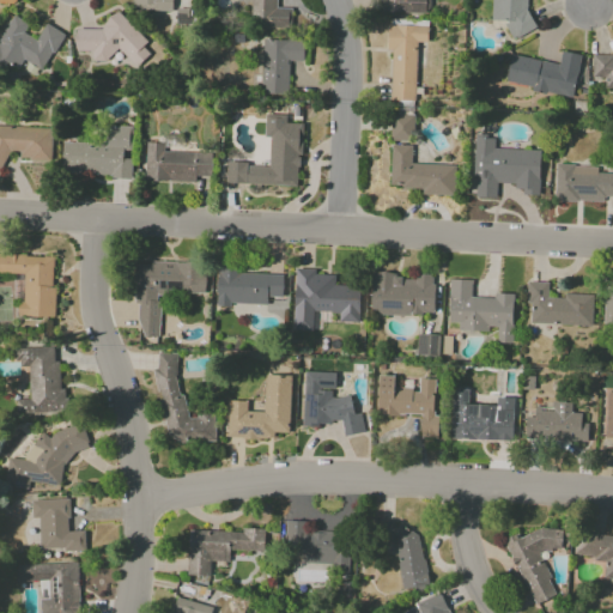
[(132,0),(132,11),(171,12),(171,0),(132,0)]
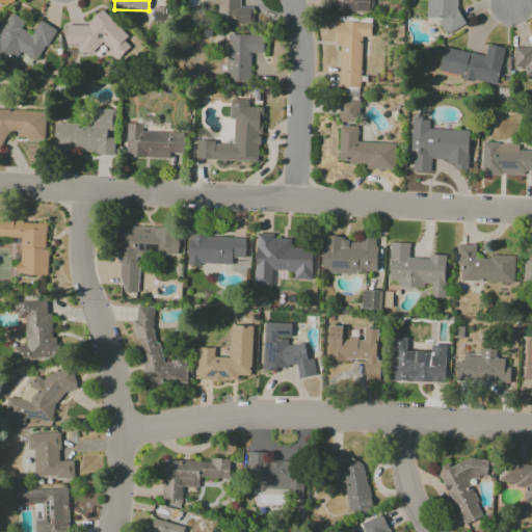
[(251,25),(253,7),(239,7),(239,0),(217,0),(217,24),(251,25)]
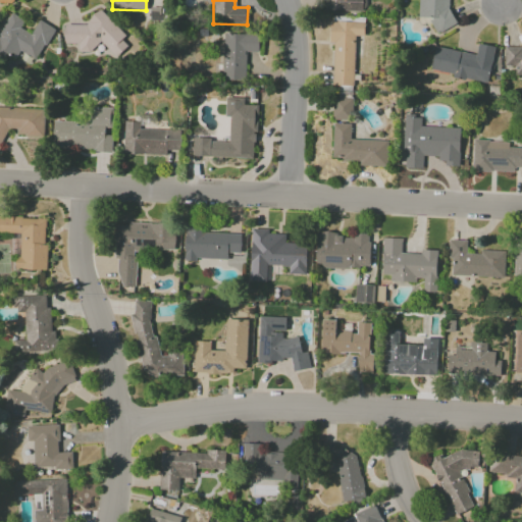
[(323,0),(324,10),(362,12),(362,0),(323,0)]
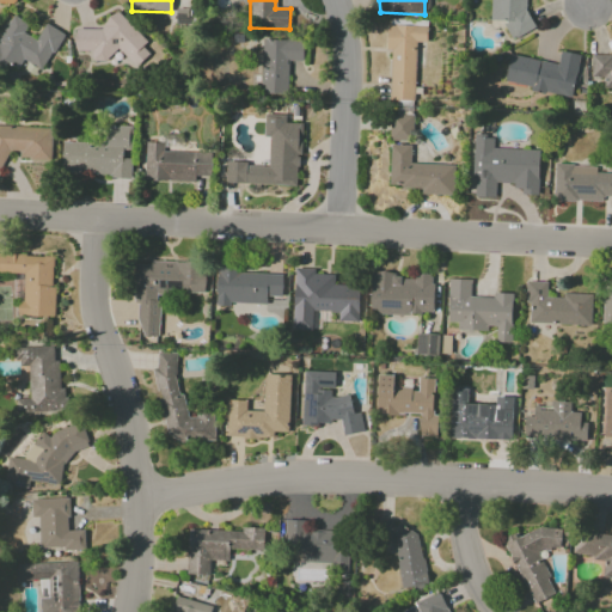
[(489,0),(489,20),(507,20),(507,34),(527,35),(527,0),(489,0)]
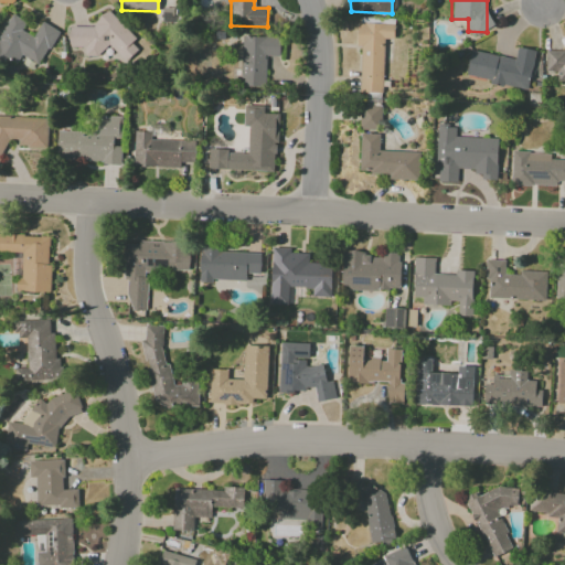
[(57,31),(41,22),(33,36),(21,31),(25,22),(11,14),(0,33),(0,68),(6,59),(17,64),(21,55),(40,65),(57,31)]
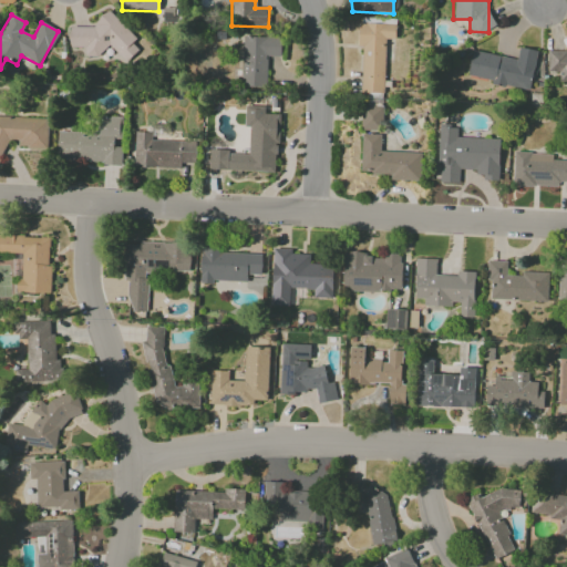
[(361,92),(383,93),(384,39),(395,39),(395,23),(359,22),(358,47),(362,47),(361,92)]
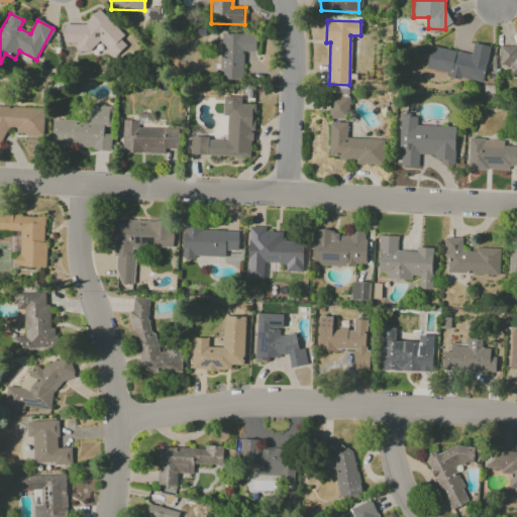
[(242,80),(243,52),(255,52),(256,34),(221,33),(220,80),(242,80)]
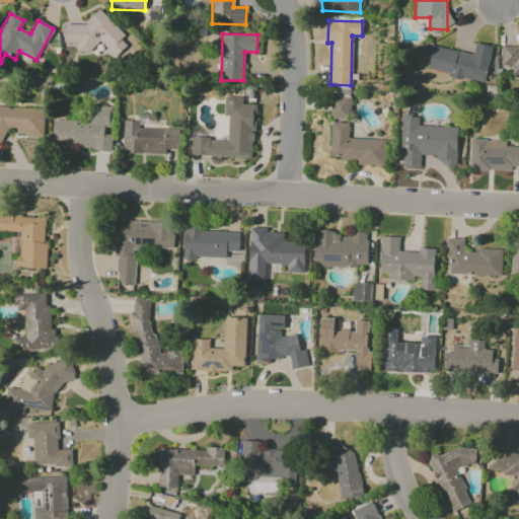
[(432,47),(428,71),(485,82),(491,46),(475,44),(473,54),(432,47)]
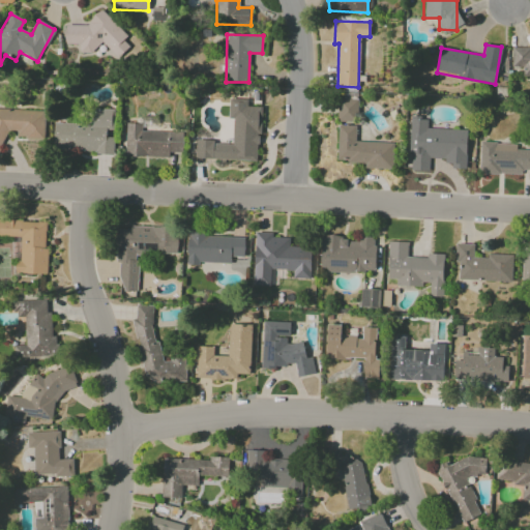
[(529,47),(511,47),(511,67),(522,67),(522,74),(529,72),(529,47)]
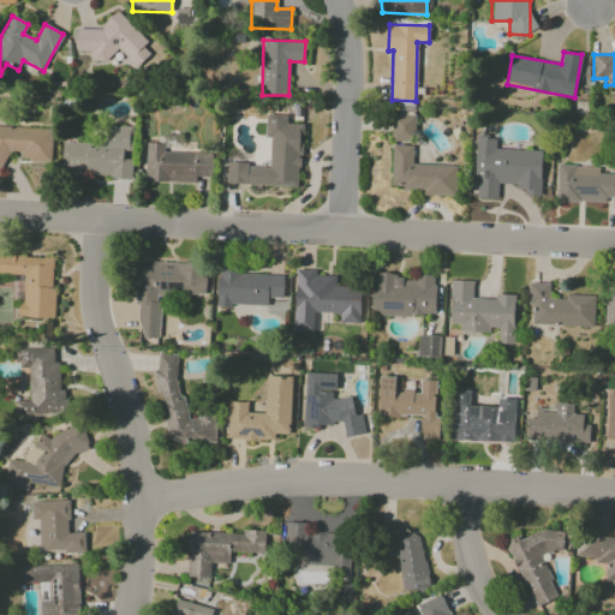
[(246,185),(299,186),(302,124),(286,124),(287,115),(266,115),(266,137),(270,137),(270,167),(248,166),(246,185)]
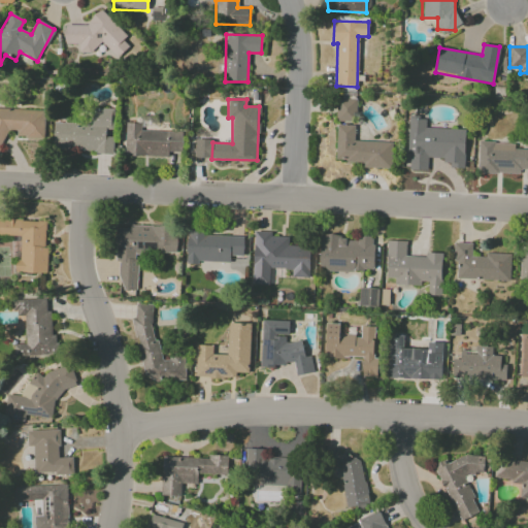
[(356,99),(336,99),(335,121),(356,122),(356,99)]
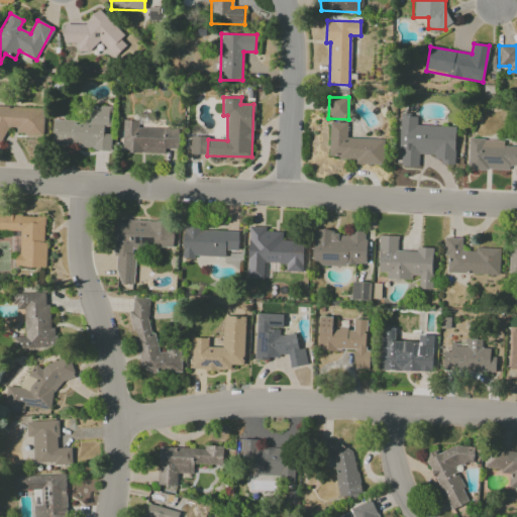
[(42,135),(43,108),(0,106),(0,142),(2,143),(3,127),(15,127),(15,134),(42,135)]
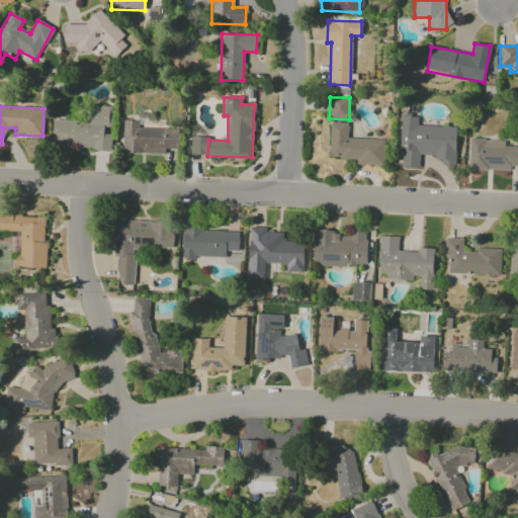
[(91,121),(53,120),(52,148),(110,149),(110,131),(111,107),(91,106),(91,121)]
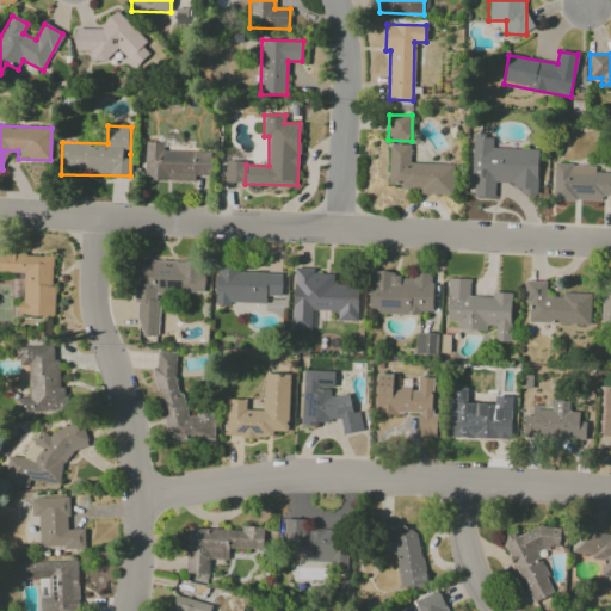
[(538,149),(492,148),(493,136),(474,136),(471,197),(494,198),(494,184),(522,185),(522,195),(537,195),(538,149)]
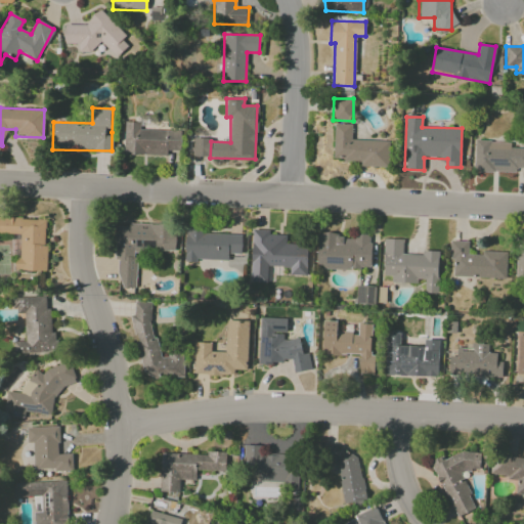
[(166,157),(167,150),(180,151),(181,131),(139,129),(140,122),(124,122),(123,155),(166,157)]
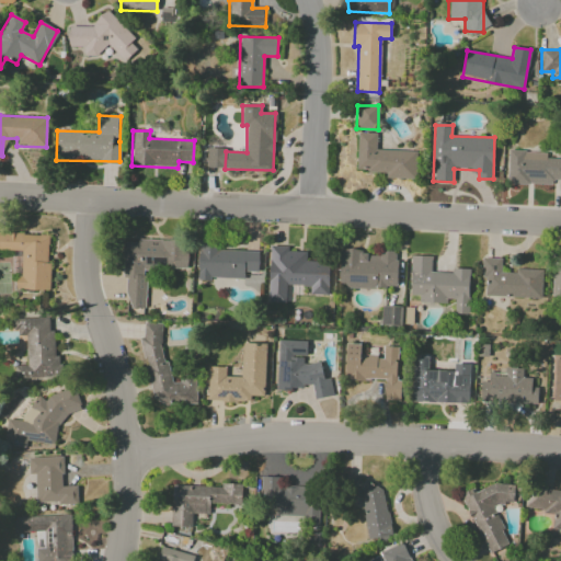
[(376,150),(377,133),(357,133),(356,172),(386,172),(386,179),(415,180),(416,151),(376,150)]
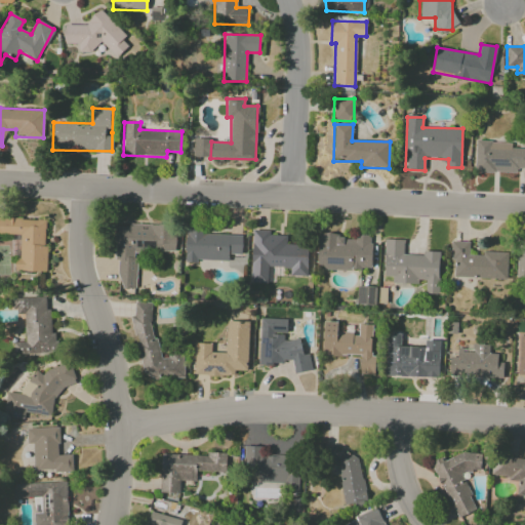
[(474,171),(518,173),(518,168),(524,168),(524,148),(511,148),(511,143),(475,140),(474,171)]
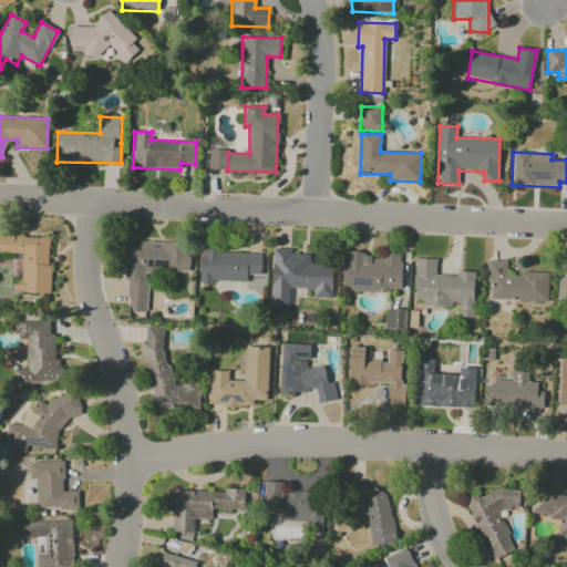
[(49,294),(50,237),(0,235),(0,253),(22,254),(21,279),(17,279),(16,292),(49,294)]
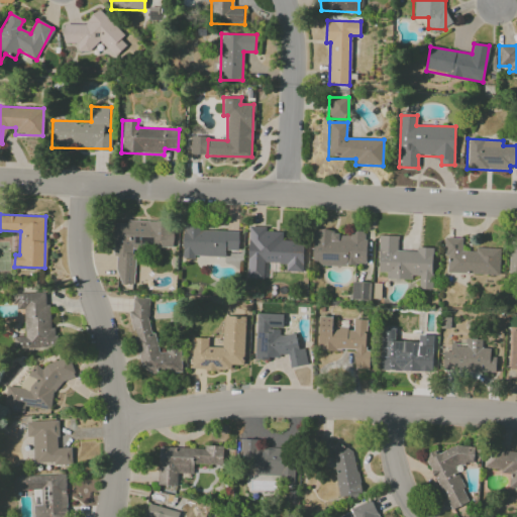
[(116,224),(114,284),(133,285),(134,245),(173,246),(174,221),(126,220),(126,224),(116,224)]
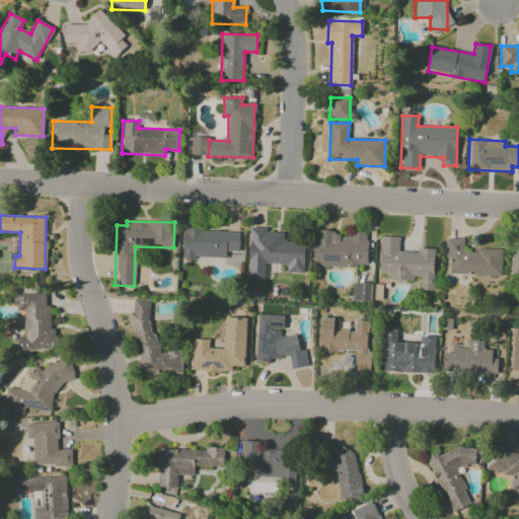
[(248,279),(265,280),(265,265),(287,265),(287,273),(304,274),(304,242),(284,241),(284,233),(267,233),(267,228),(249,227),(248,279)]
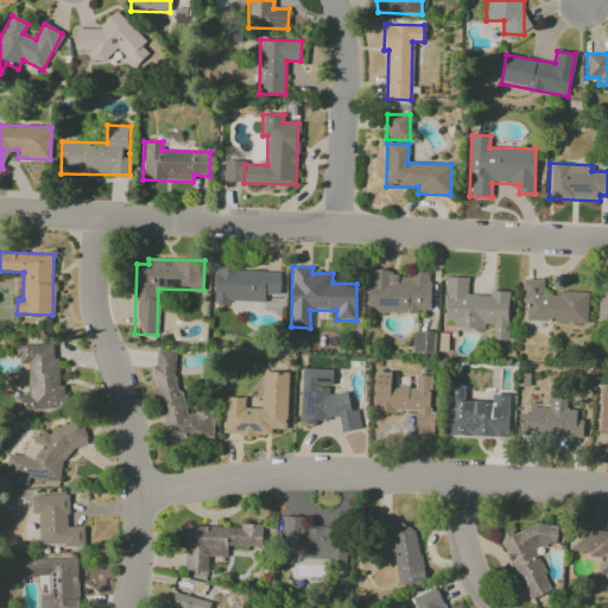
[(216,268),(215,302),(265,303),(265,295),(280,296),(280,271),(216,268)]
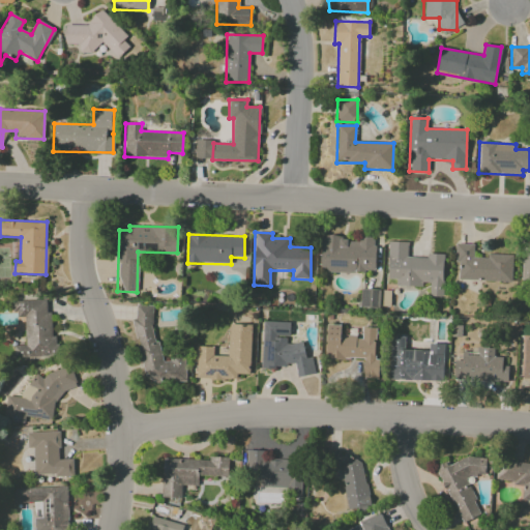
[(321,237),(321,271),(374,273),(375,237),(359,237),(359,238),(321,237)]
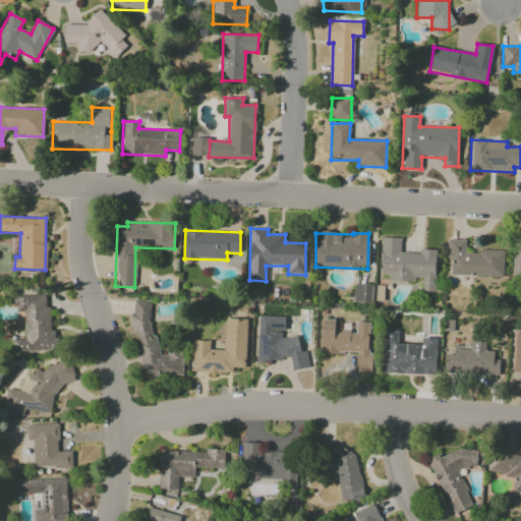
[(437,249),(418,249),(418,253),(401,252),(401,238),(382,237),(381,275),(389,275),(389,280),(421,281),(421,291),(436,292),(437,249)]
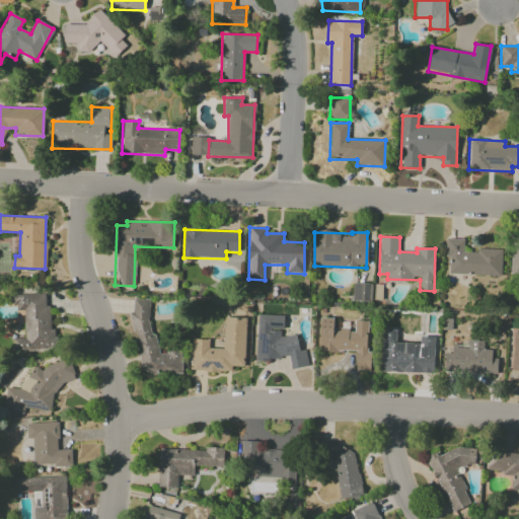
[(464,239),(445,238),(445,257),(449,258),(449,275),(501,276),(502,249),(476,249),(476,252),(464,252),(464,239)]
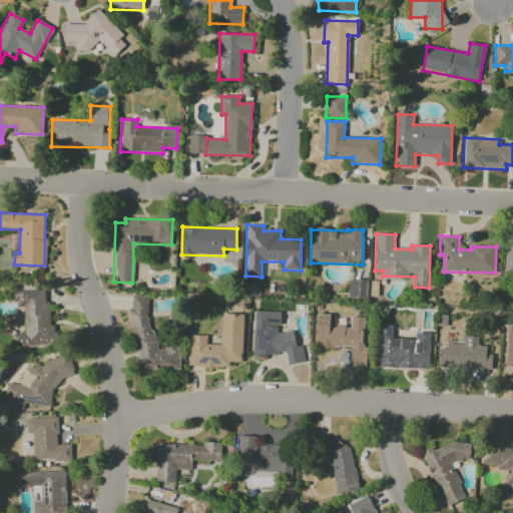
[(348,297),(366,299),(368,282),(350,280),(348,297)]
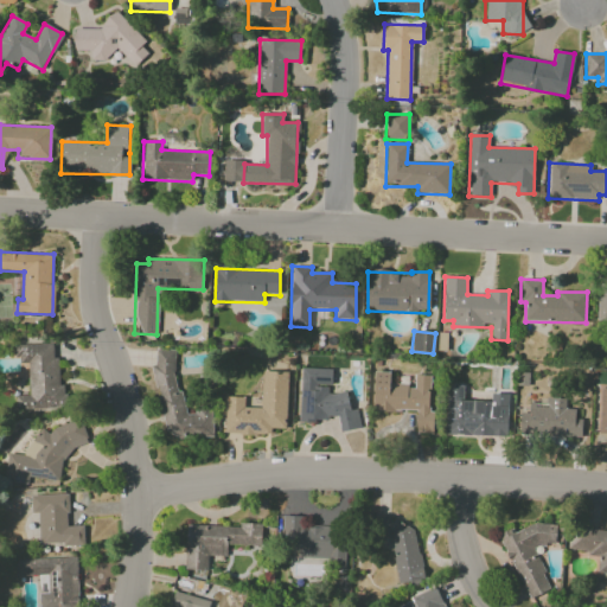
[(29,396),(16,396),(16,413),(63,411),(62,357),(53,358),(52,344),(17,345),(17,364),(27,363),(29,396)]
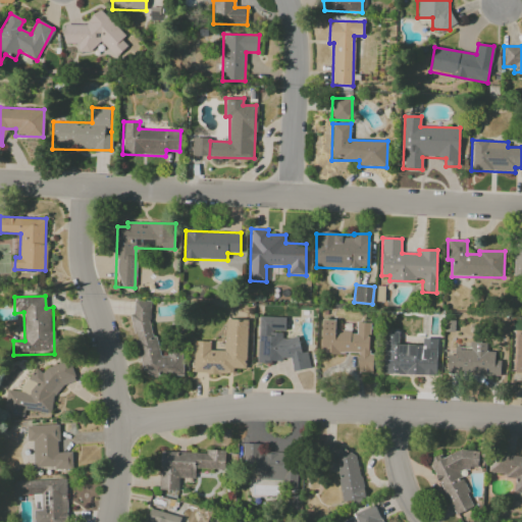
[(183,376),(183,351),(168,351),(168,356),(153,356),(153,301),(136,301),(137,376),(183,376)]
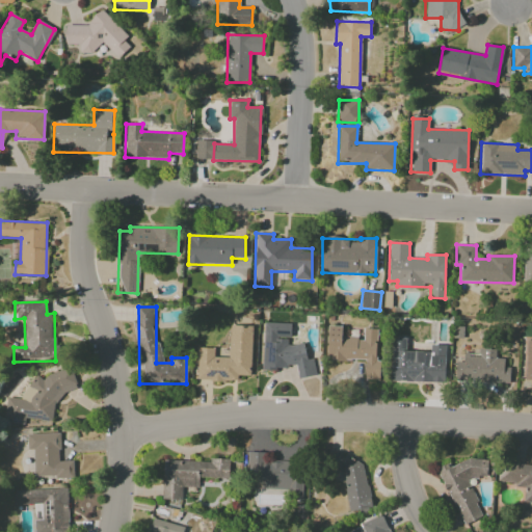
[(263,369),(297,369),(296,377),(314,377),(314,358),(306,358),(306,345),(289,344),(290,323),(264,323),(263,369)]
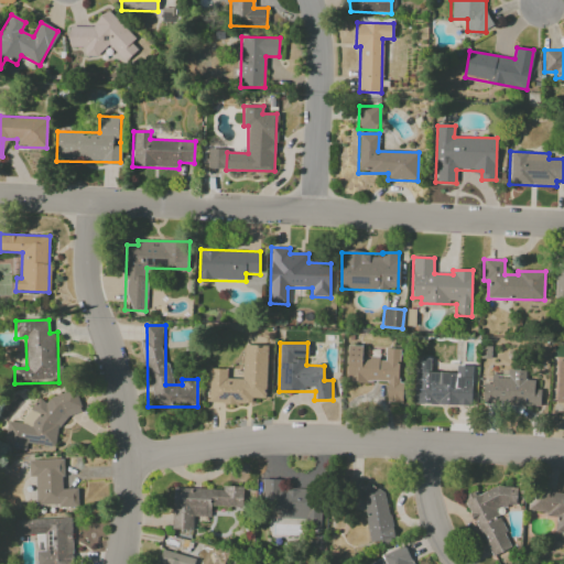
[(267,346),(243,345),(242,379),(227,379),(227,369),(209,368),(209,403),(252,404),(252,398),(266,398),(267,346)]
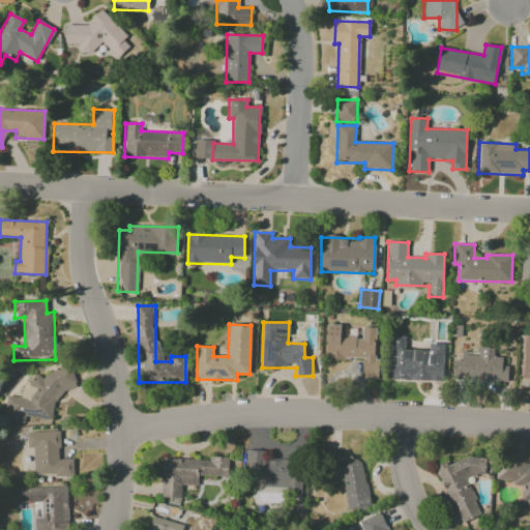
[(327,358),(363,359),(363,378),(378,378),(378,328),(361,327),(361,335),(341,335),(341,325),(327,325),(327,358)]
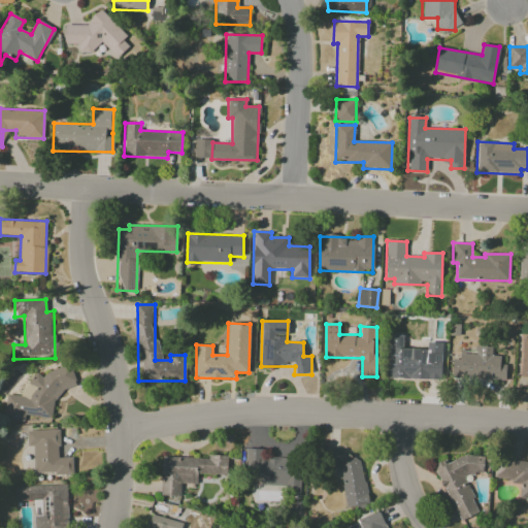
[(403,335),(388,335),(388,380),(441,380),(441,342),(427,342),(427,349),(403,349),(403,335)]
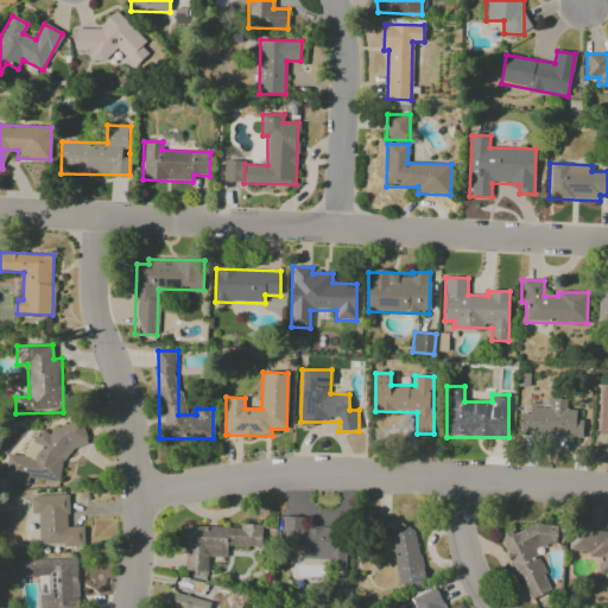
[(582,438),(583,419),(576,419),(577,410),(567,410),(567,399),(546,398),(546,405),(530,404),(530,413),(521,413),(520,436),(582,438)]
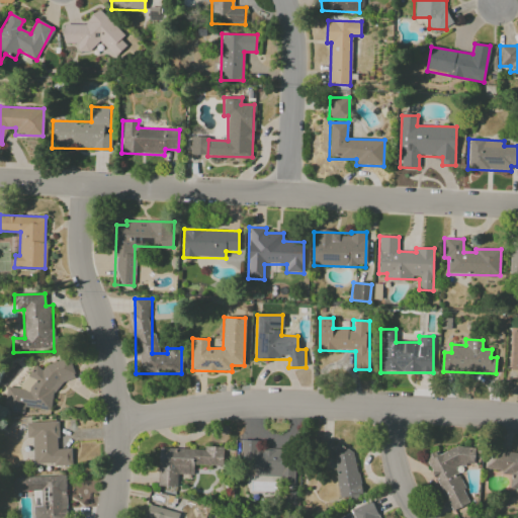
[(51,410),(54,385),(76,378),(70,357),(37,367),(27,366),(25,389),(6,386),(3,411),(23,414),(24,408),(51,410)]
